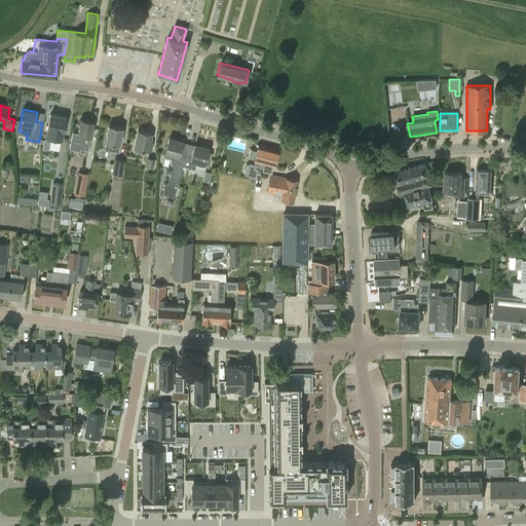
[(44,139),(42,148),(48,149),(50,141),(61,143),(66,116),(50,114),(45,140),(44,139)]
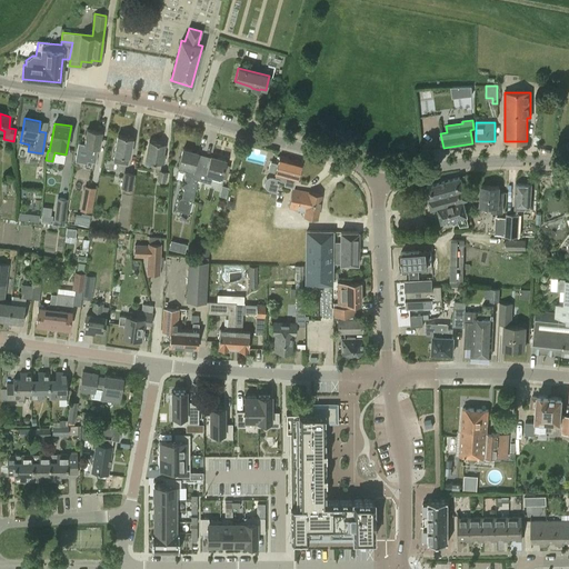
[(78,145),(76,158),(96,161),(98,149),(101,132),(87,130),(85,146),(78,145)]
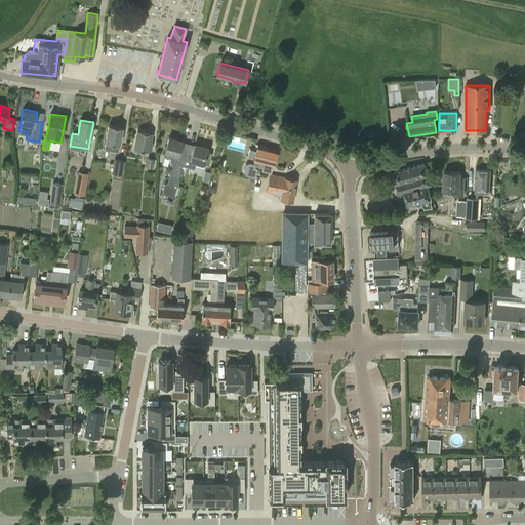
[(106,139),(104,150),(117,153),(120,139),(122,128),(108,125),(106,139)]
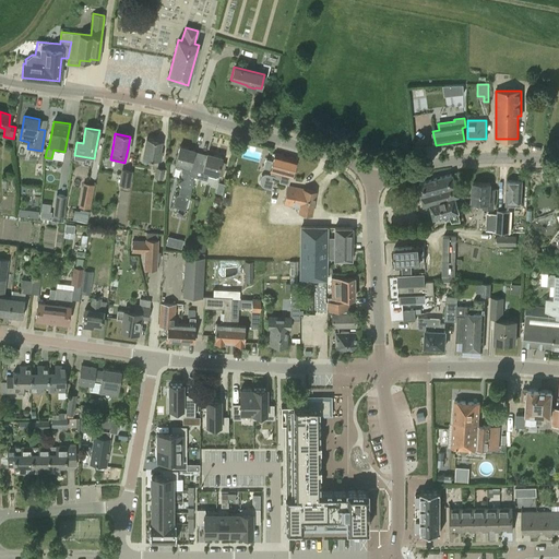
[(146,139),(143,158),(150,159),(149,165),(156,166),(157,161),(159,162),(162,152),(159,152),(162,142),(146,139)]
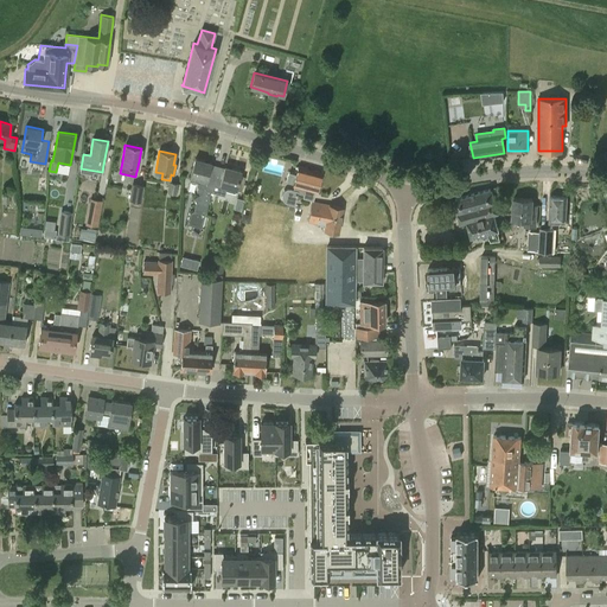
[(190,212),(187,223),(202,228),(204,216),(205,213),(210,192),(217,168),(211,166),(211,164),(212,163),(195,158),(190,178),(190,180),(199,183),(198,187),(203,189),(202,193),(193,198),(196,202),(193,210),(190,212)]
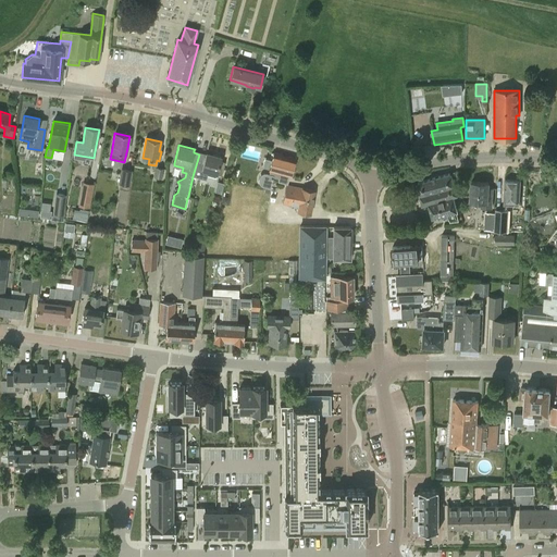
[(199,155),(193,176),(206,180),(207,175),(215,177),(217,174),(221,175),(224,162),(220,161),(222,157),(206,152),(205,156),(199,155)]
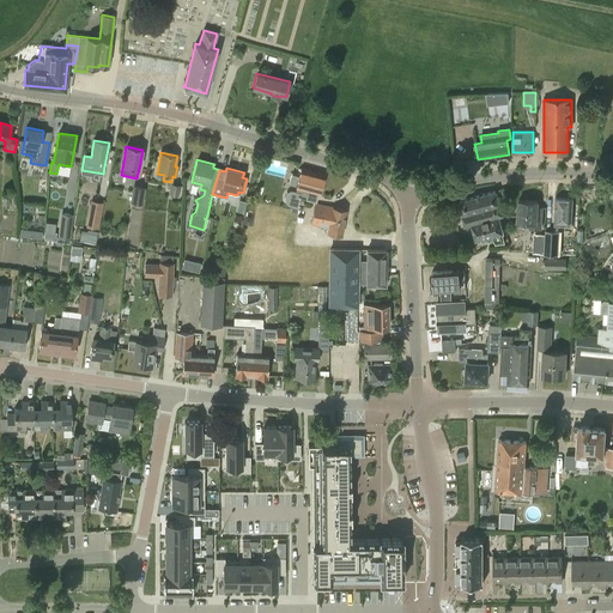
[(289,192),(286,195),(286,199),(287,202),(291,205),(298,206),(302,194),(307,195),(305,199),(316,201),(319,193),(325,175),(301,168),(299,175),(293,174),(290,183),(296,184),(296,187),(297,187),(296,190),(295,190),(291,190),(289,192)]
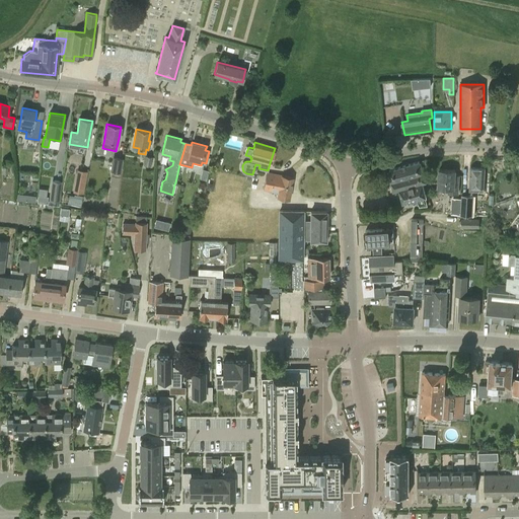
[(145,155),(143,164),(150,165),(152,157),(145,155)]
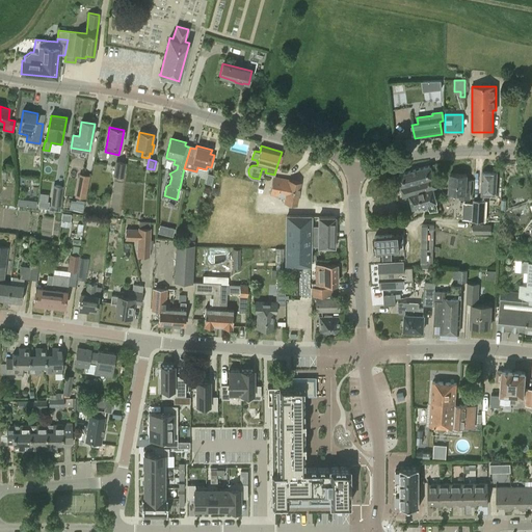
[(116,161),(113,175),(115,175),(123,177),(126,163),(116,161)]
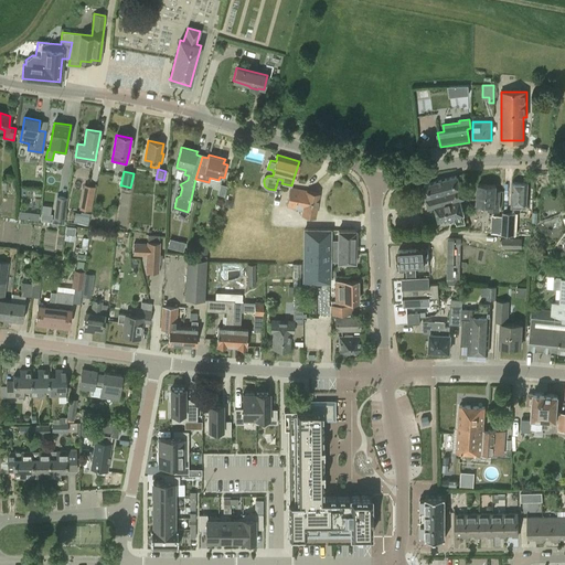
[(424,190),(416,192),(419,205),(427,203),(428,208),(434,205),(459,199),(464,198),(457,176),(423,185),(424,190)]
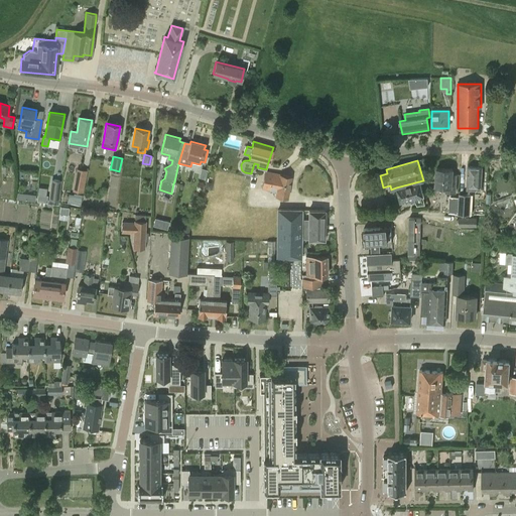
[(467,185),(467,190),(481,190),(481,185),(482,167),(468,167),(467,185)]
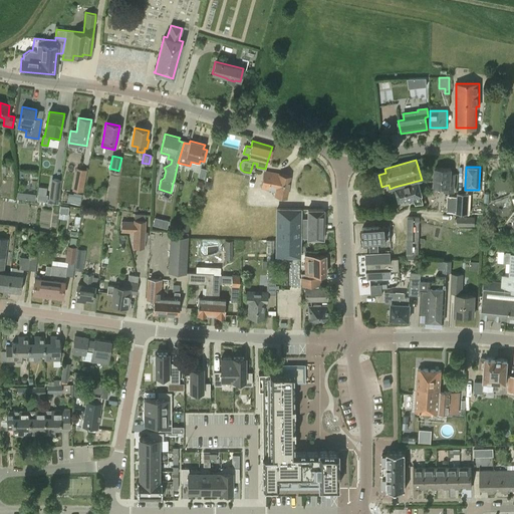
[(435,168),(434,186),(445,186),(444,192),(453,192),(454,174),(451,174),(451,169),(435,168)]
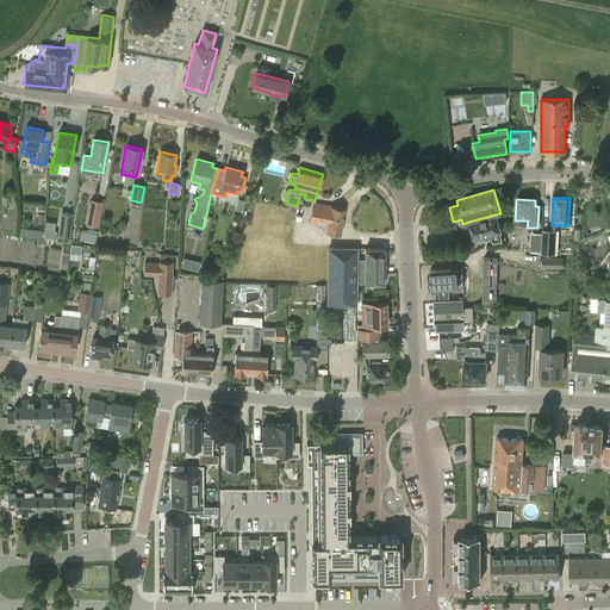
[(91,200),(86,226),(98,229),(103,203),(91,200)]
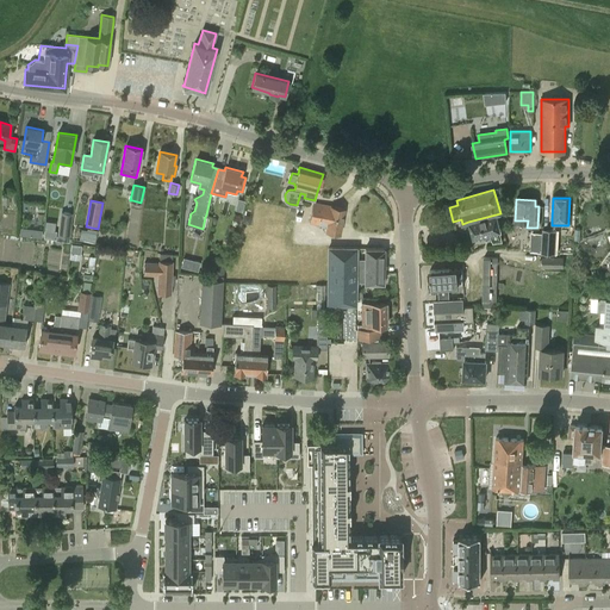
[(313,203),(309,222),(328,226),(327,232),(338,235),(344,209),(313,203)]
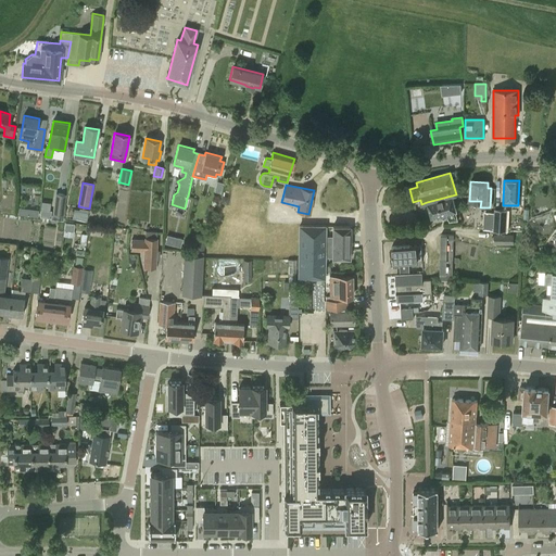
[(57,193),(53,215),(57,216),(62,216),(65,194),(57,193)]
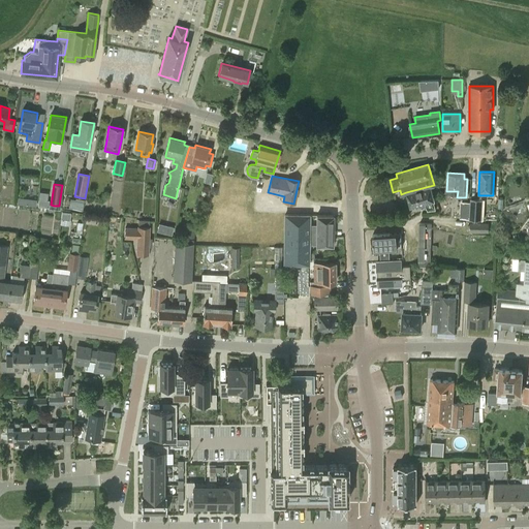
[(430,186),(406,192),(410,207),(419,204),(425,203),(426,205),(427,210),(435,210),(434,203),(435,203),(430,186)]
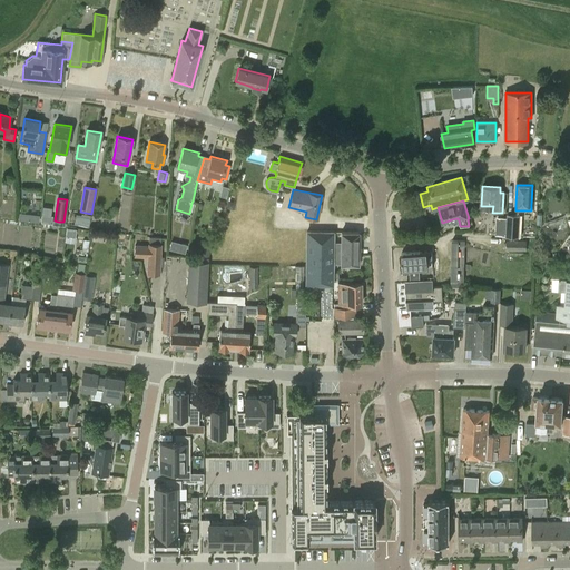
[(77,213),(75,224),(89,226),(90,215),(77,213)]
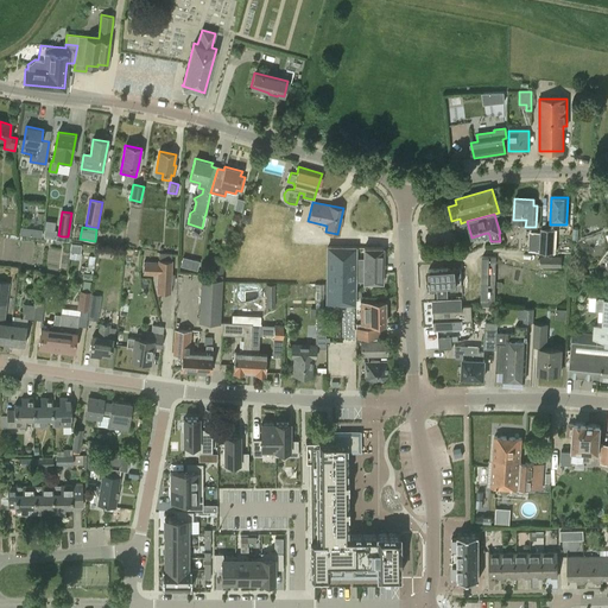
[(540,228),(539,252),(552,253),(555,229),(540,228)]
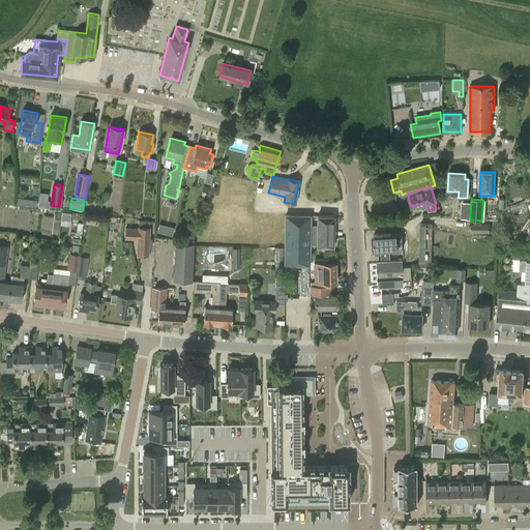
[(285,215),(285,265),(291,265),(308,265),(308,245),(333,245),(333,226),(333,215),(317,215),(317,226),(310,226),(310,215),(297,215),(285,215)]
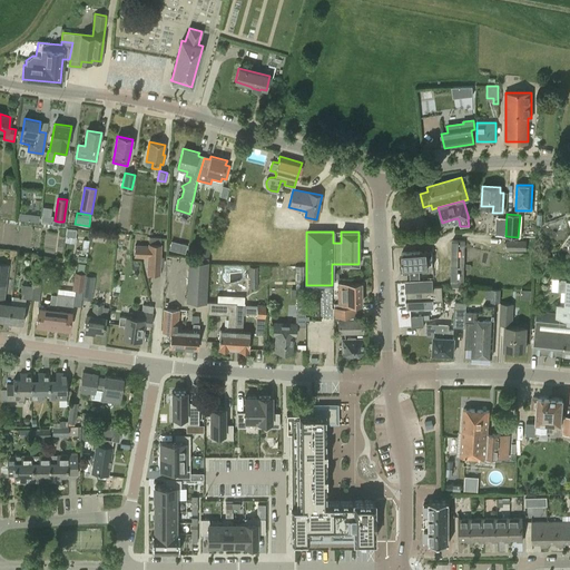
[(135,246),(134,256),(148,257),(147,274),(159,275),(159,266),(160,254),(160,245),(161,237),(149,237),(149,246),(135,246)]
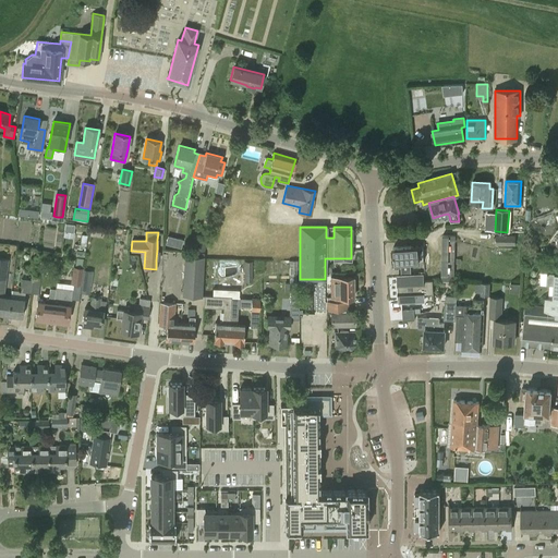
[(166,244),(182,247),(184,239),(168,234),(166,244)]
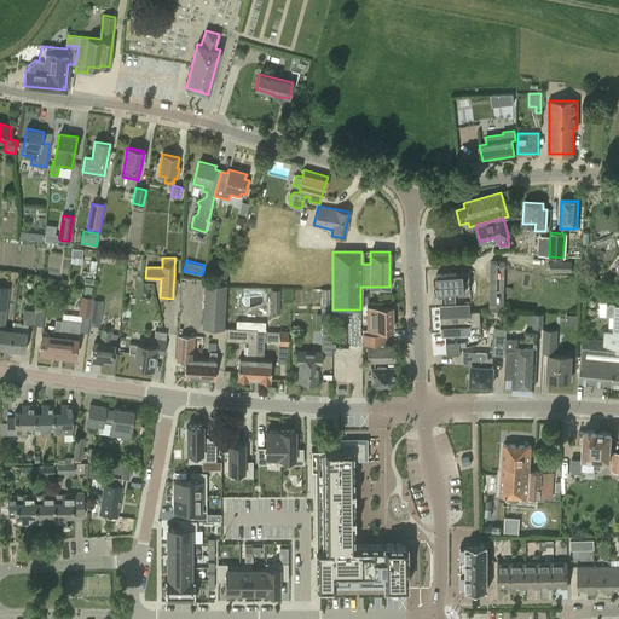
[(550,260),(550,272),(572,272),(572,261),(550,260)]
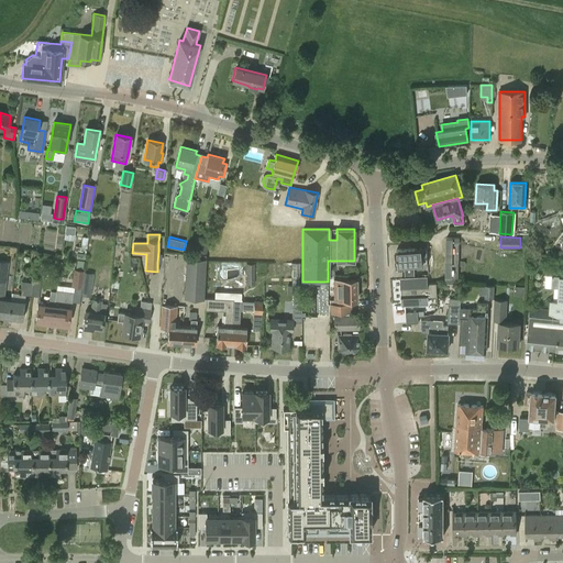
[(446,238),(445,277),(452,277),(459,277),(459,238),(453,238),(446,238)]
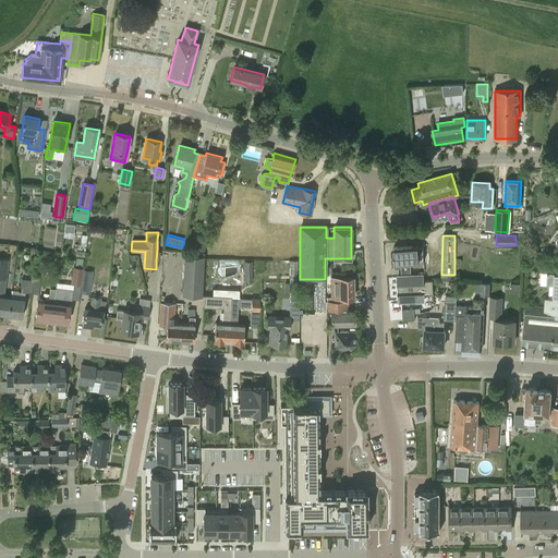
[(198,239),(196,250),(205,252),(207,241),(198,239)]
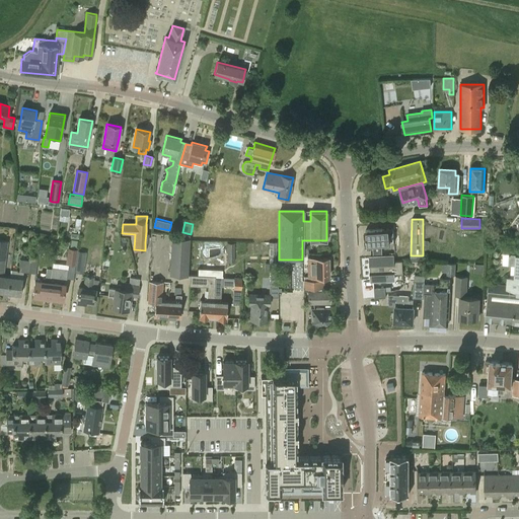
[(374,230),(365,230),(366,245),(368,245),(368,247),(371,246),(371,244),(375,244),(383,244),(383,243),(389,243),(388,229),(382,230),(382,229),(374,230)]
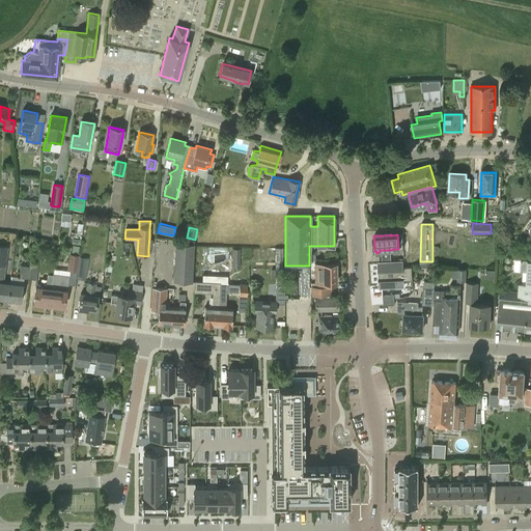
[(228,243),(228,249),(229,249),(229,254),(232,254),(232,259),(229,259),(229,264),(232,264),(232,268),(241,268),(241,249),(238,249),(238,244),(228,243)]
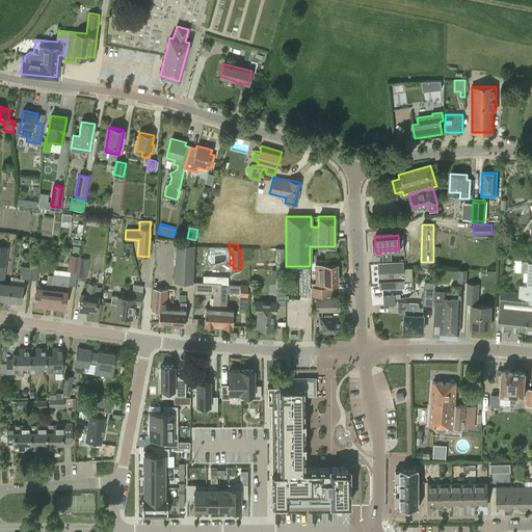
[(176,244),(175,281),(192,282),(194,245),(176,244)]
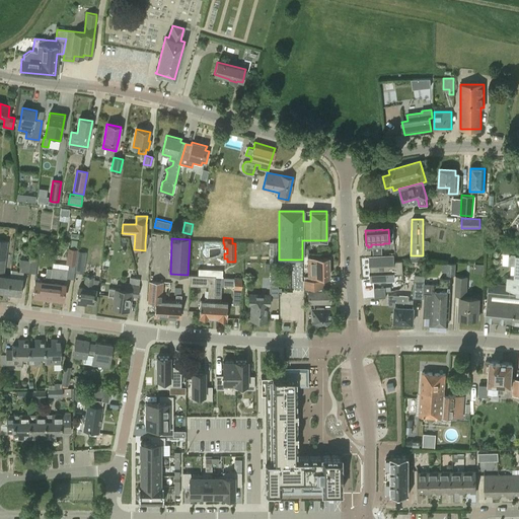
[(0,239),(0,292),(7,293),(9,278),(3,277),(7,240),(0,239)]
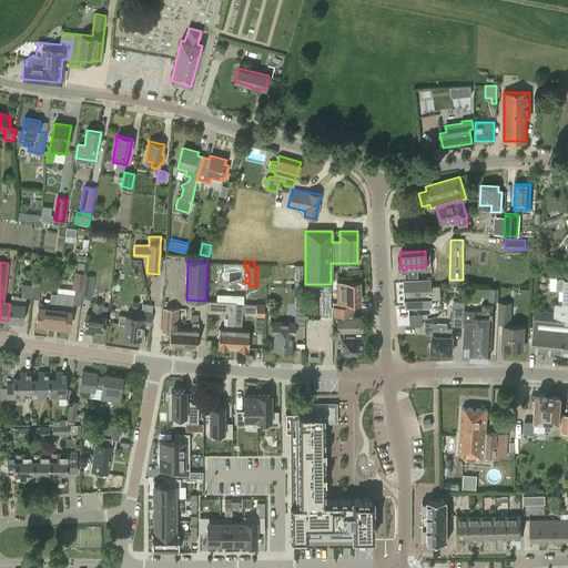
[(75,272),(73,288),(81,290),(83,273),(75,272)]
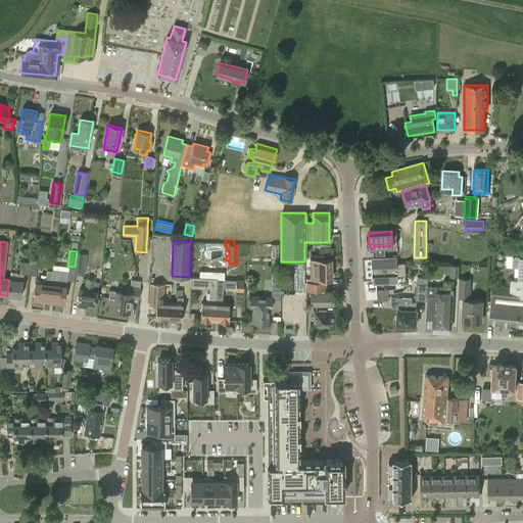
[(79,253),(76,273),(83,274),(85,253),(79,253)]
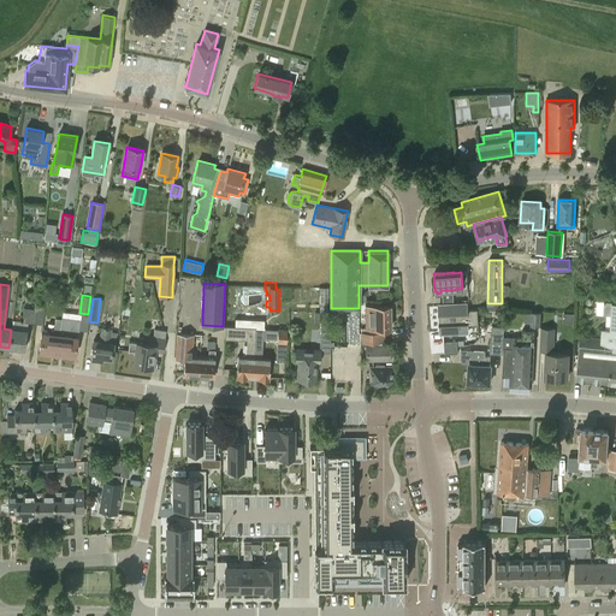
[(579,354),(576,371),(578,371),(578,378),(586,379),(586,381),(593,383),(593,379),(603,380),(606,349),(610,349),(609,356),(615,357),(615,366),(615,302),(604,301),(604,314),(610,315),(609,327),(602,327),(600,337),(580,336),(579,354)]
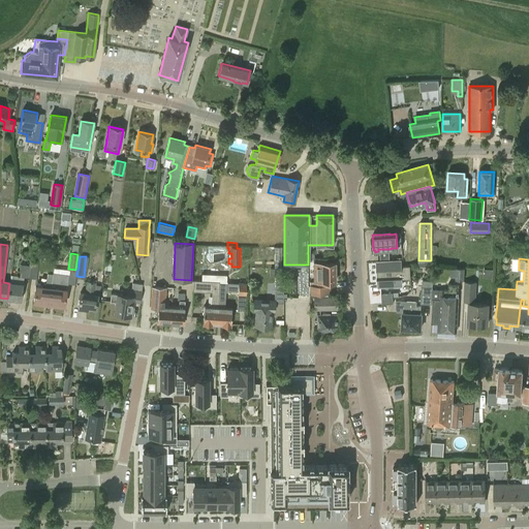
[(400,260),(377,261),(377,263),(378,286),(382,286),(382,285),(402,284),(401,279),(410,278),(409,266),(400,267),(400,263),(400,260)]
